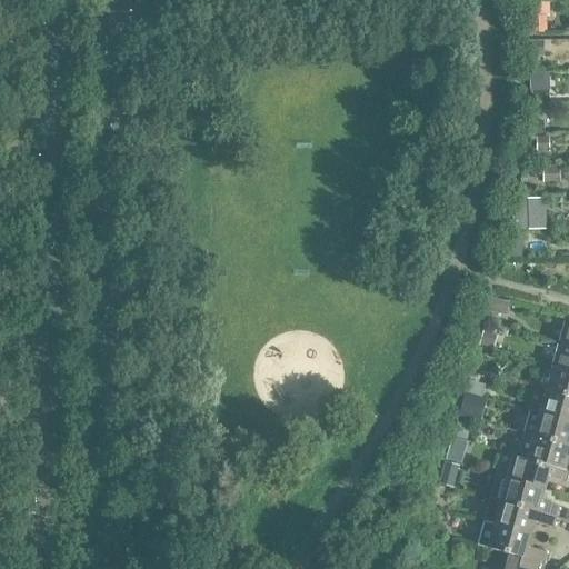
[(546,16),(546,1),(529,2),(530,16),(546,16)]
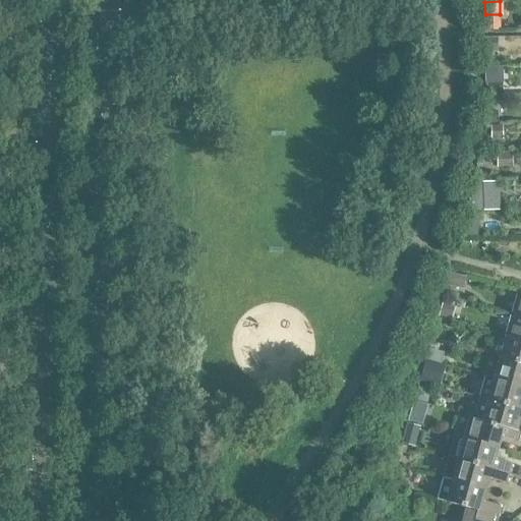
[(497,38),(486,38),(486,51),(497,51),(497,38)]
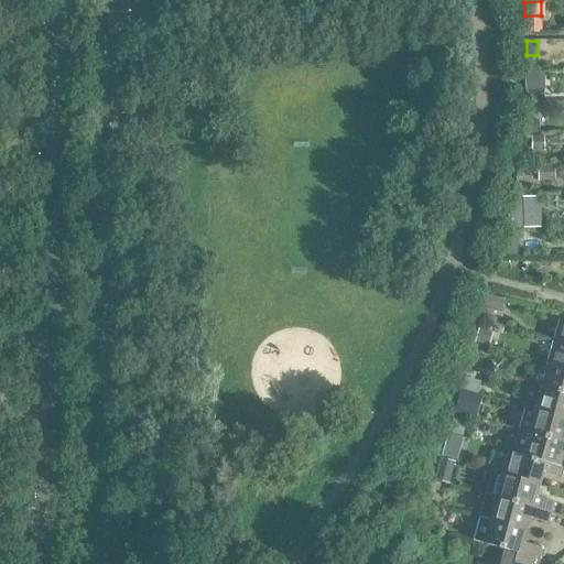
[(543,89),(527,90),(528,104),(544,102),(543,89)]
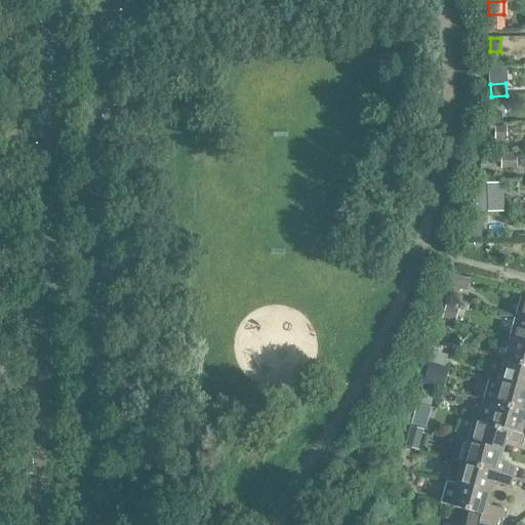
[(501,113),(491,113),(492,125),(501,124),(501,113)]
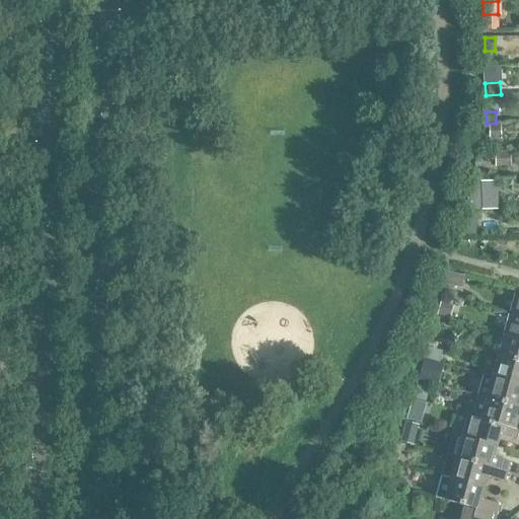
[(500,126),(489,127),(489,139),(500,139),(500,126)]
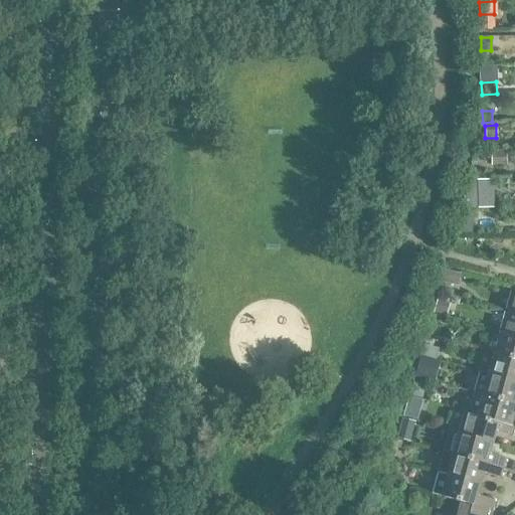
[(505,153),(491,153),(492,166),(506,166),(505,153)]
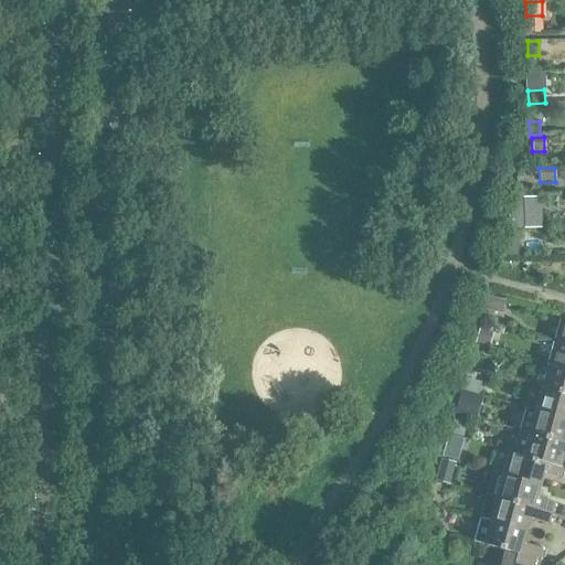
[(535,200),(523,200),(523,213),(535,213),(535,200)]
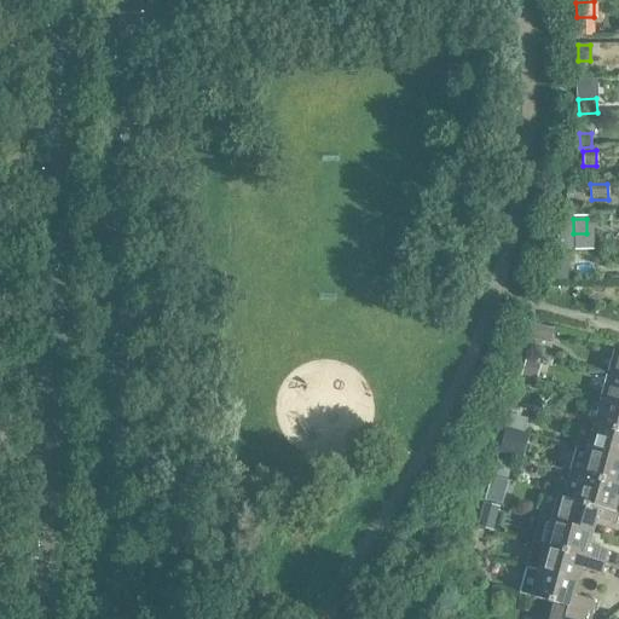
[(556,252),(554,265),(561,265),(570,259),(571,253),(556,252)]
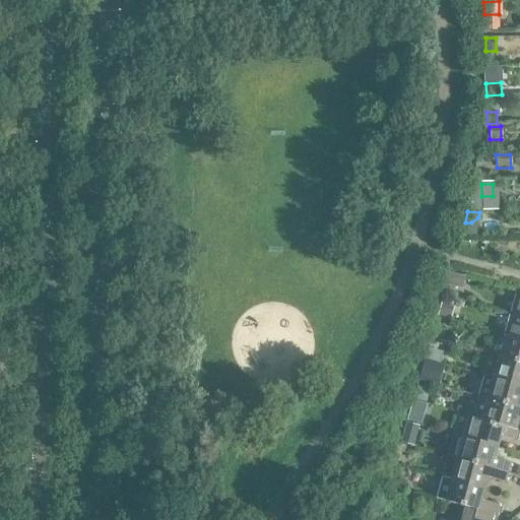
[(463,278),(464,276),(449,272),(448,274),(446,283),(461,287),(463,278)]
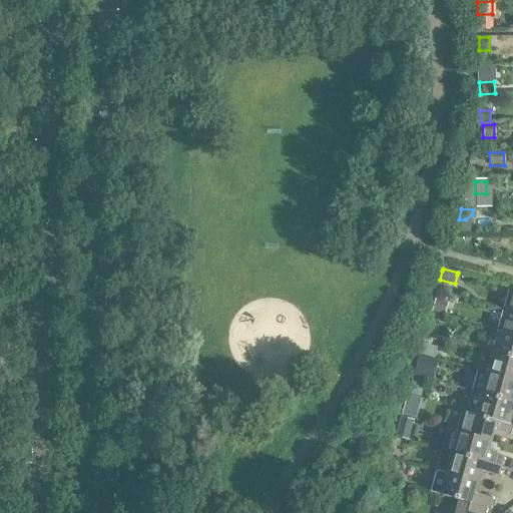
[(444,315),(448,302),(435,298),(432,311),(444,315)]
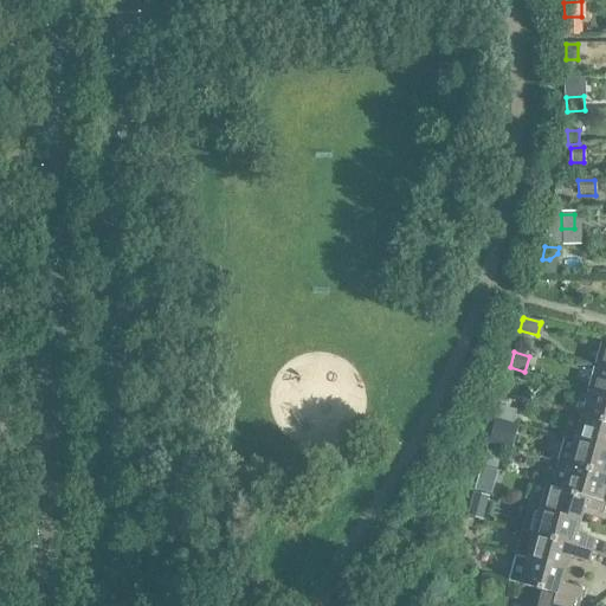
[(605,395),(605,369),(597,367),(590,392),(605,395)]
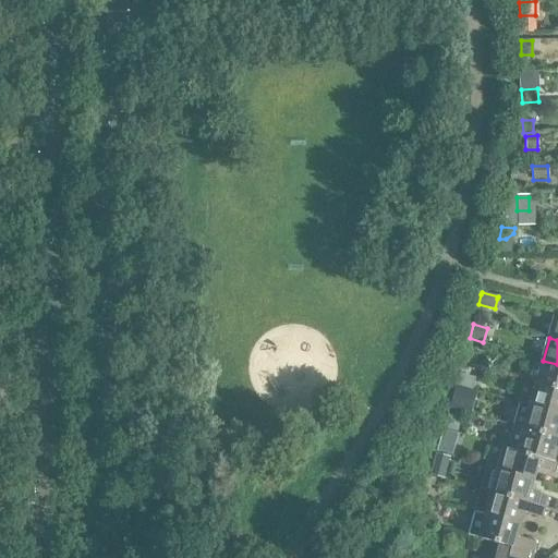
[(481,367),(484,356),(466,351),(463,363),(481,367)]
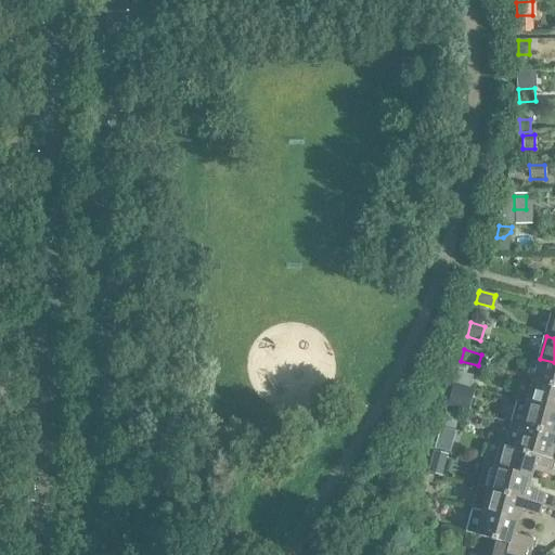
[(554,387),(554,362),(540,359),(533,382),(554,387)]
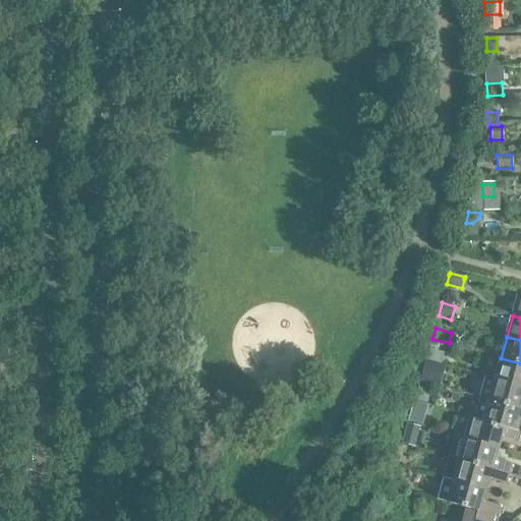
[(429,349),(426,360),(442,364),(445,353),(429,349)]
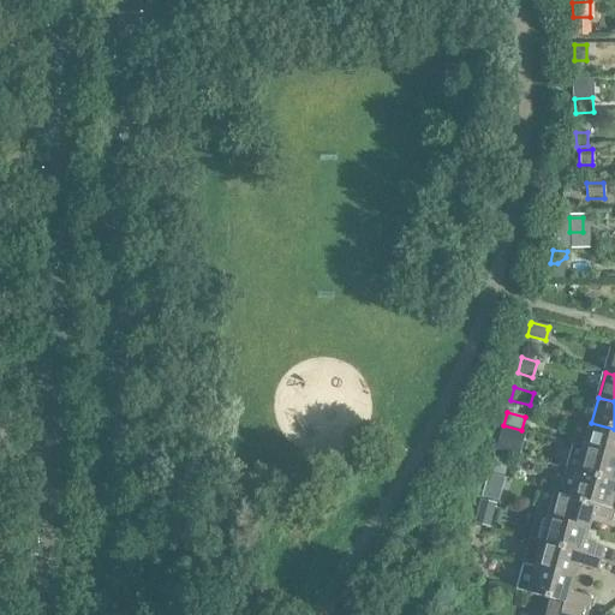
[(614,455),(614,429),(591,423),(584,447),(614,455)]
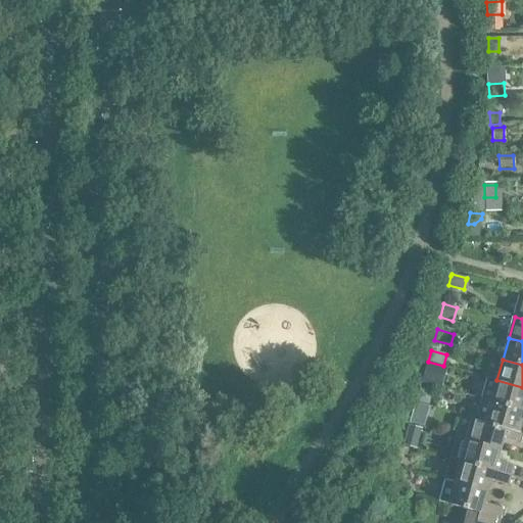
[(428,363),(422,382),(437,386),(442,367),(428,363)]
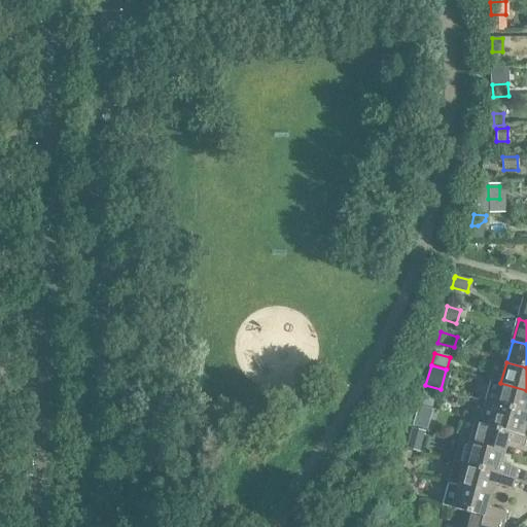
[(526,390),(500,383),(492,381),(486,402),(526,413),(526,390)]
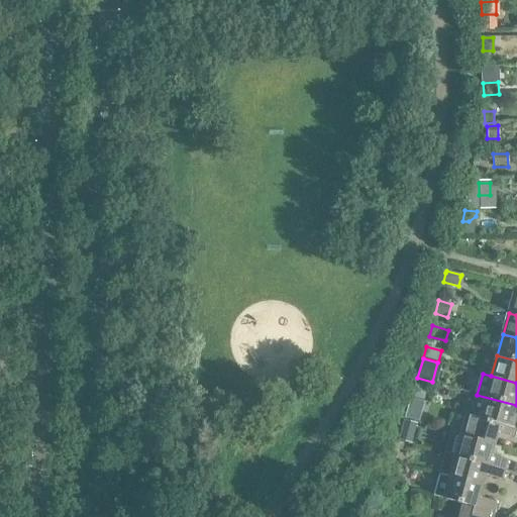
[(423,399),(426,387),(416,385),(414,384),(411,396),(423,399)]
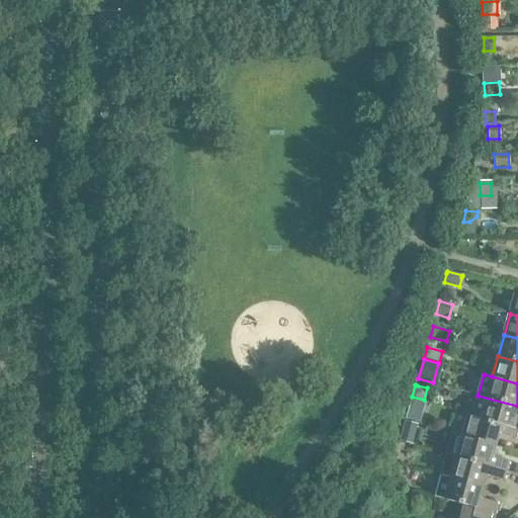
[(517,406),(478,396),(471,416),(514,428),(517,417),(517,406)]
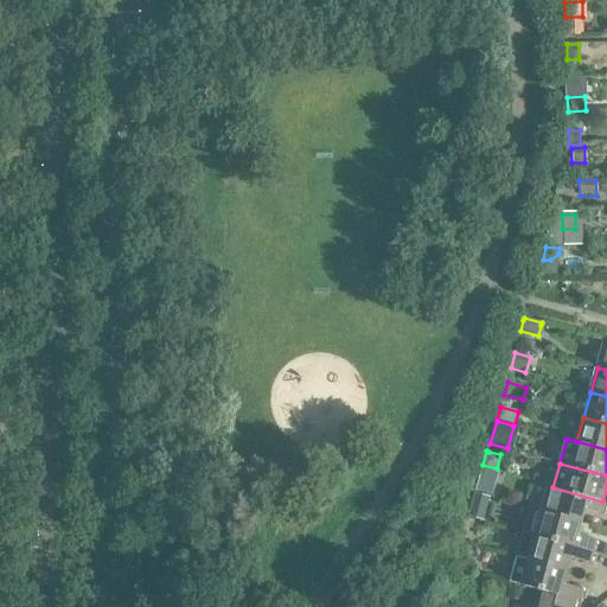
[(491,494),(494,483),(478,478),(475,490),(491,494)]
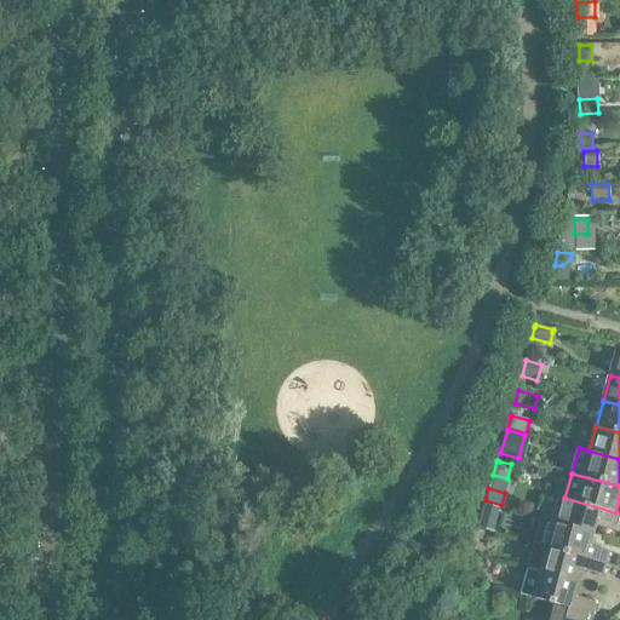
[(564,498),(560,497),(552,522),(593,533),(597,520),(615,526),(619,512),(615,512),(564,498)]
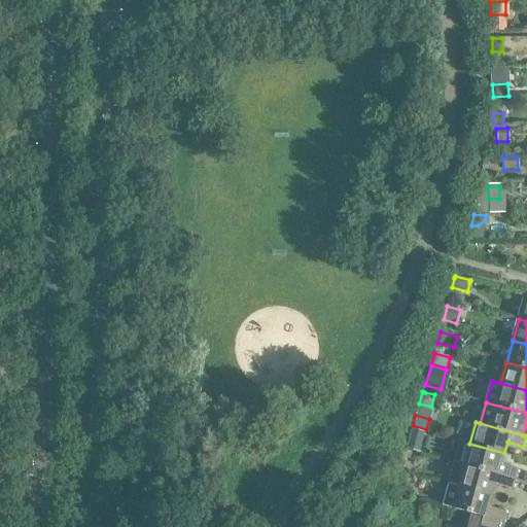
[(421,452),(426,431),(414,427),(413,429),(411,440),(408,449),(421,452)]
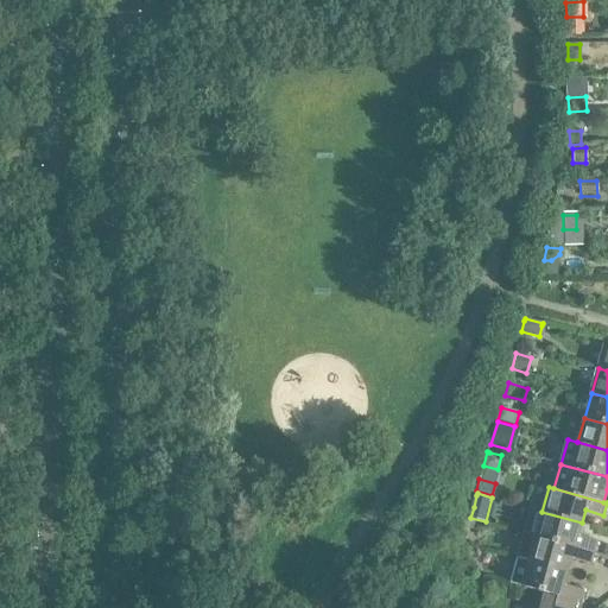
[(525,534),(594,553),(596,542),(577,537),(582,523),(542,512),(532,510),(525,534)]
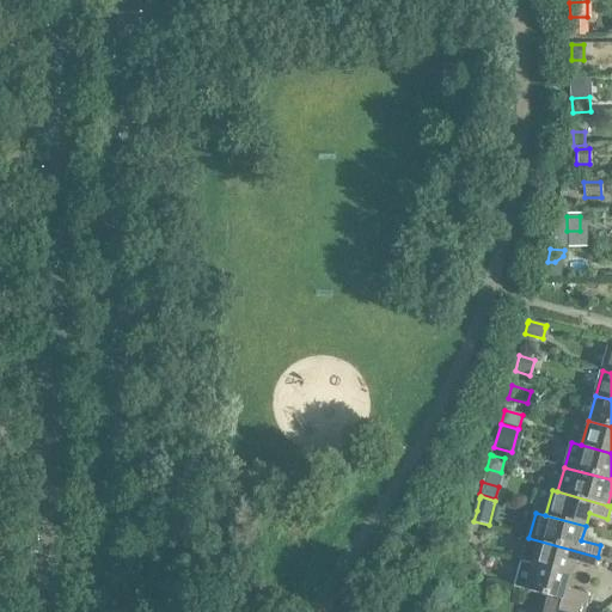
[(598,557),(528,538),(521,562),(571,576),(575,563),(594,568),(598,557)]
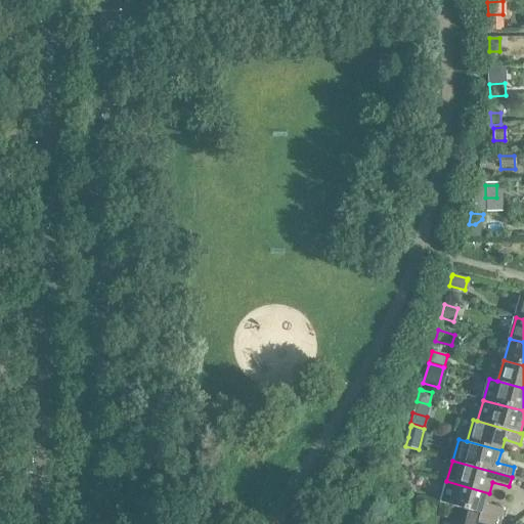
[(446,481),(440,504),(464,510),(496,518),(496,519),(499,520),(503,510),(486,505),(489,493),(446,481)]
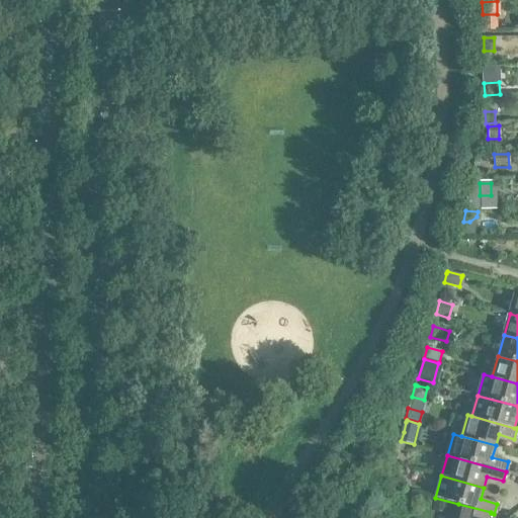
[(489,517),(491,513),(491,512),(458,504),(454,517),(489,517)]
